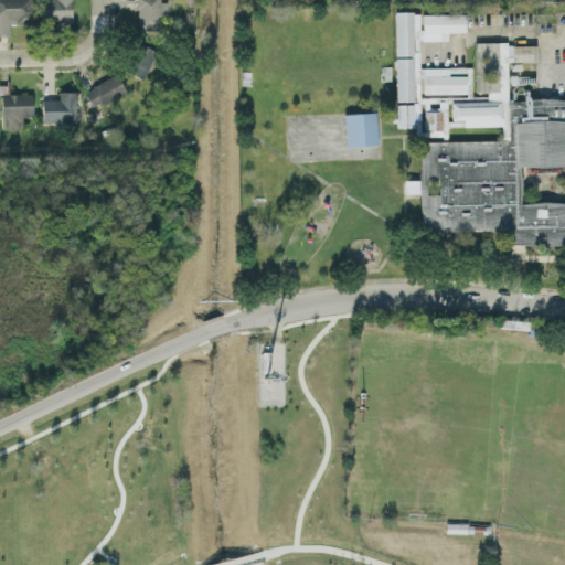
[(0,0),(0,35),(9,35),(9,23),(30,22),(29,0),(0,0)]
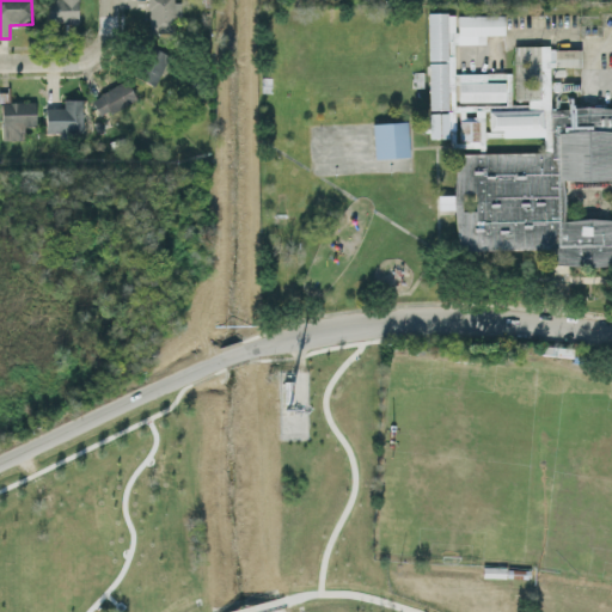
[(78,22),(77,0),(46,0),(47,23),(78,22)]
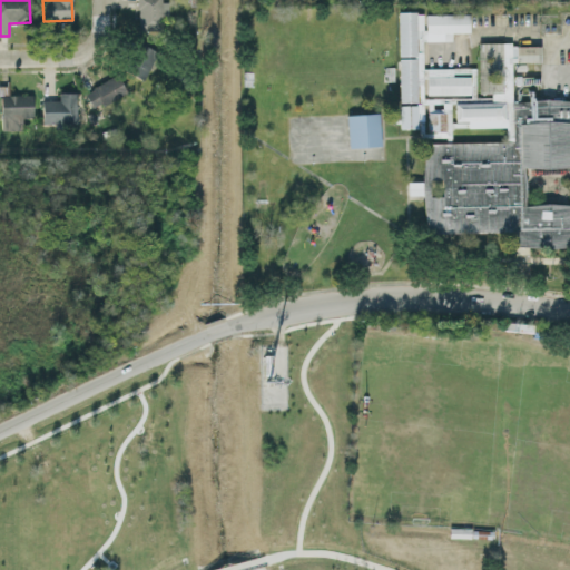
[(146,79),(156,50),(136,42),(125,71),(146,79)]
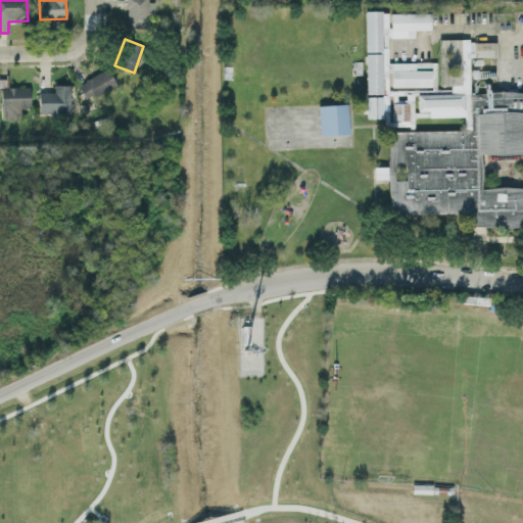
[(78,84),(88,100),(115,85),(106,67),(78,84)]
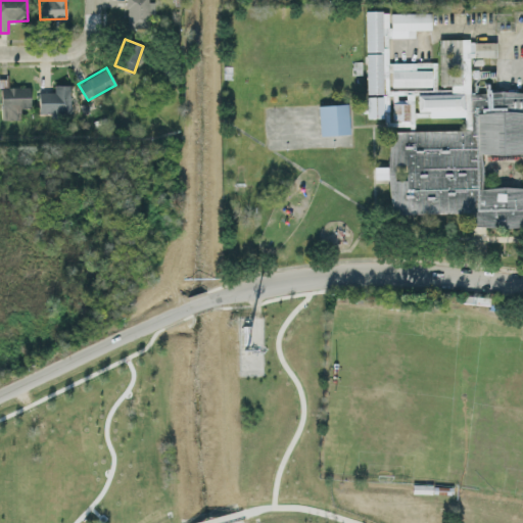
[(70,85),(54,85),(53,93),(39,92),(38,112),(69,114),(70,85)]
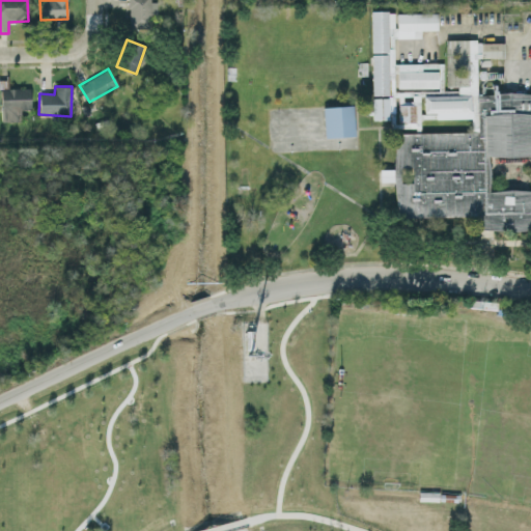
[(21,120),(20,109),(30,109),(29,88),(0,88),(0,98),(1,121),(21,120)]
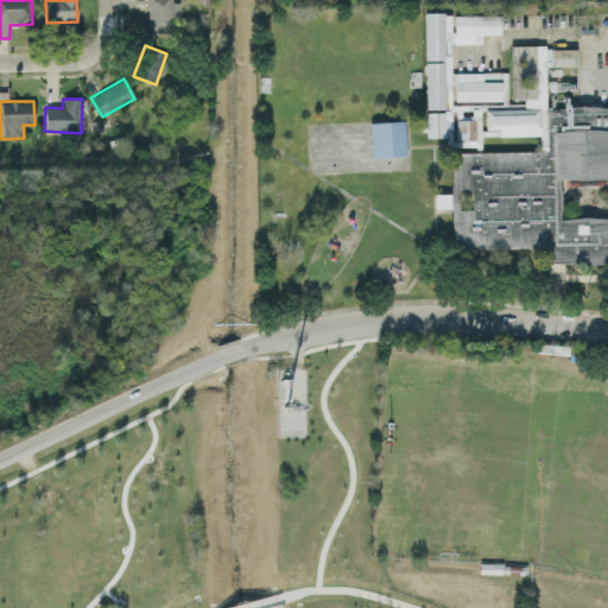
[(369,157),(404,156),(404,121),(368,122),(369,157)]
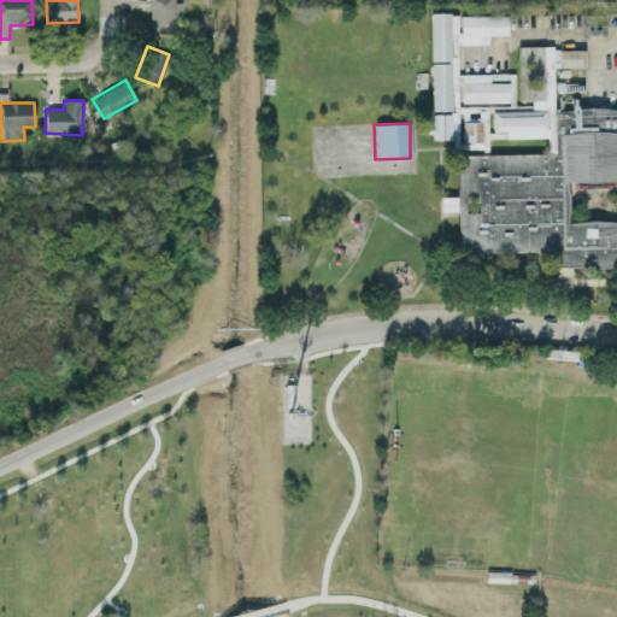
[(616,254),(459,254),(459,137),(616,137),(616,254)]
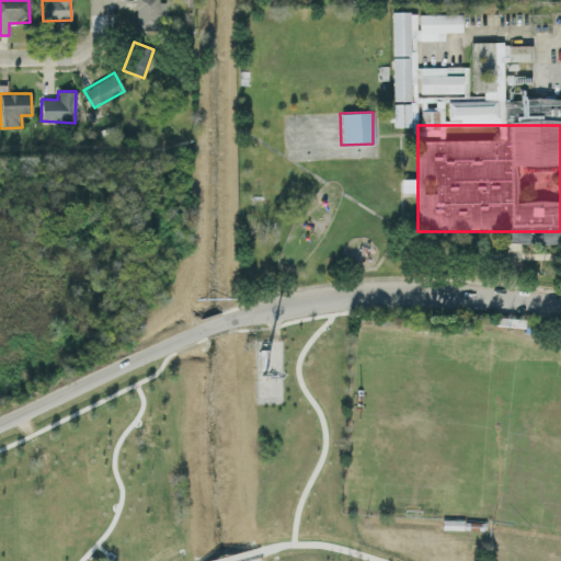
[(413,179),(401,180),(402,191),(414,191),(413,179)]
